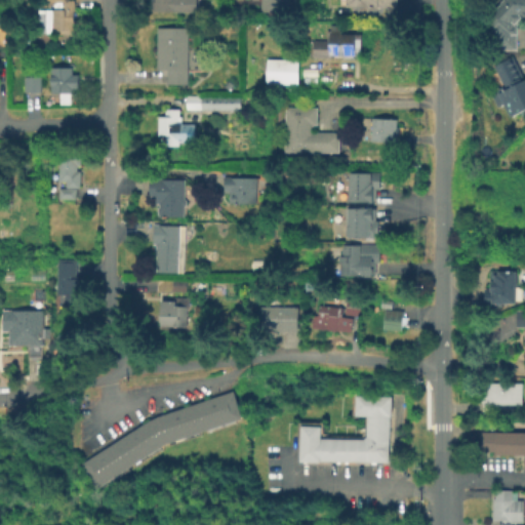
[(75,0),(75,33),(55,33),(55,9),(62,9),(62,5),(47,5),(47,0),(75,0)]
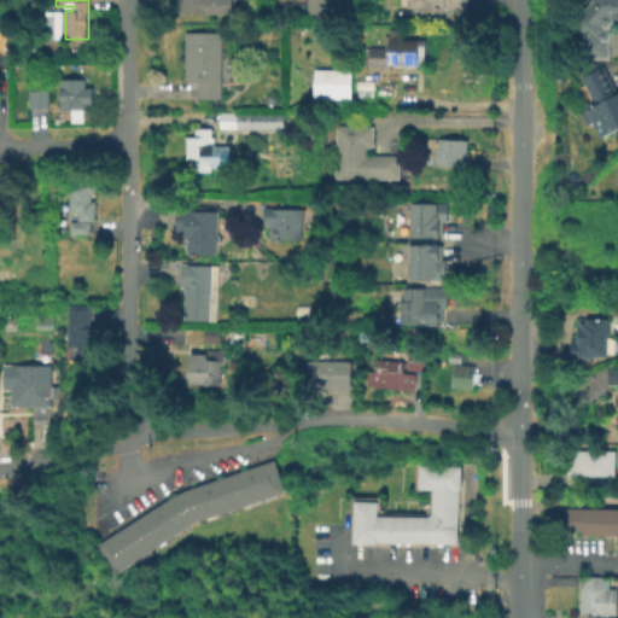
[(233,0),(233,11),(179,11),(179,6),(179,0),(233,0)]
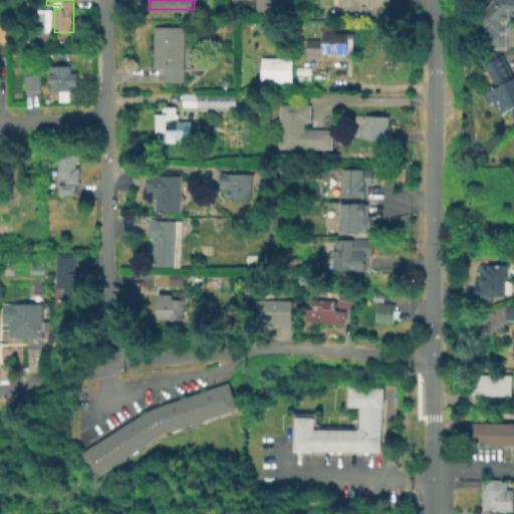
[(286,0),(286,10),(258,11),(258,0),(286,0)]
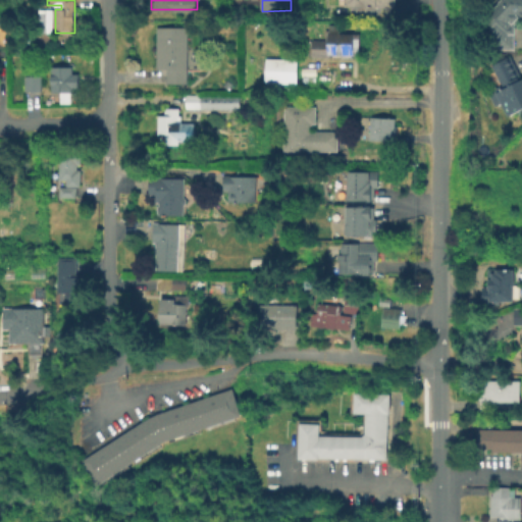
[(521,20),(520,18),(513,24),(514,49),(493,49),(493,30),(487,30),(487,13),(501,0),(521,0),(521,20)]
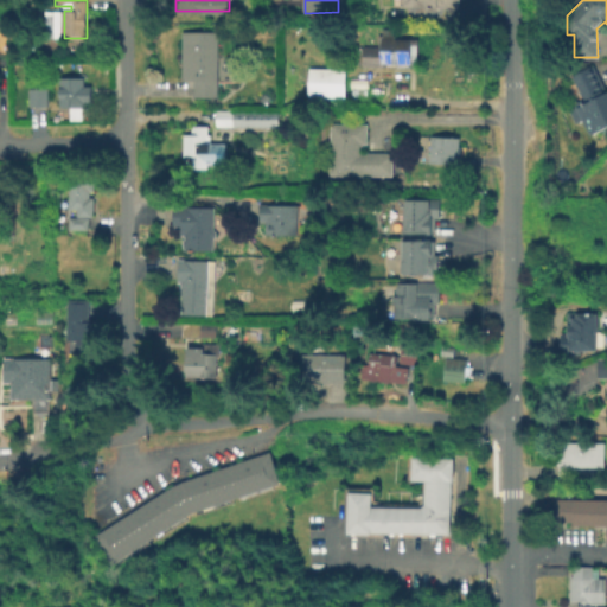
[(218,31),(218,97),(195,97),(195,80),(183,80),(183,31),(218,31)]
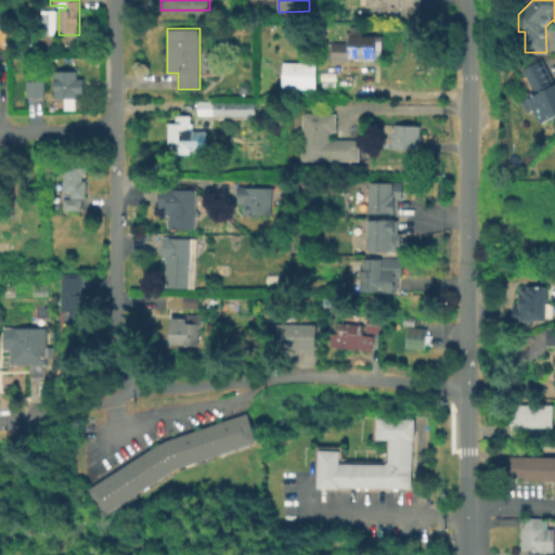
[(383,35),(383,59),(351,57),(351,61),(332,60),(333,42),(346,42),(346,31),(362,31),(362,35),(383,35)]
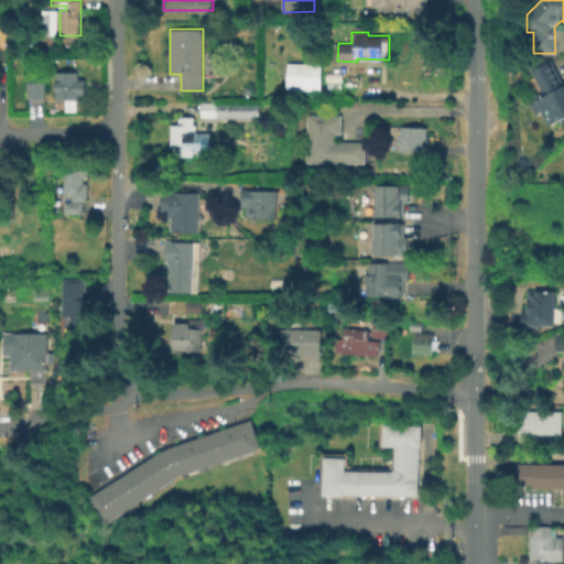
[(549,62),(562,86),(563,85),(563,126),(563,127),(557,120),(549,126),(533,96),(538,94),(532,83),(529,83),(528,80),(533,77),(531,72),(527,73),(524,69),(533,63),(537,67),(549,62)]
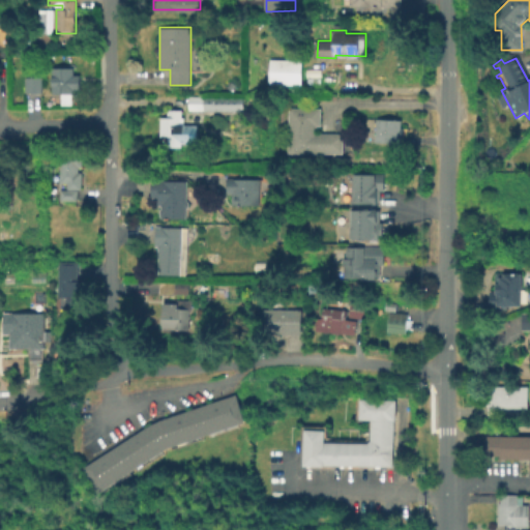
[(268,59),(300,60),(300,85),(268,84),(268,59)]
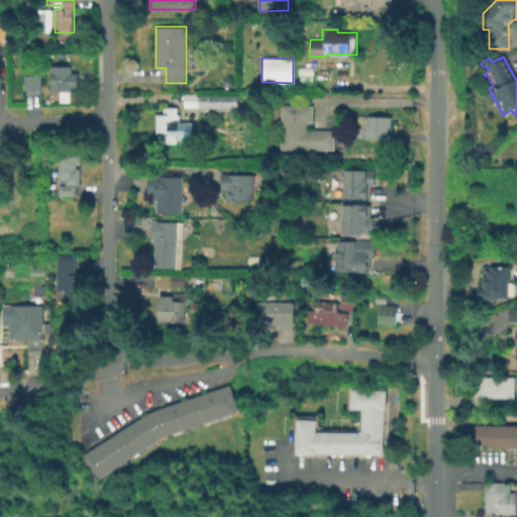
[(72,66),(72,73),(78,73),(78,87),(72,87),(72,91),(71,91),(71,101),(60,101),(60,91),(52,91),(52,66),(72,66)]
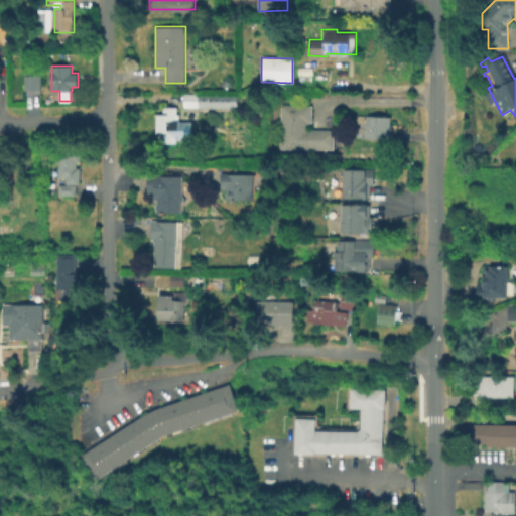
[(41,75),(41,90),(25,90),(24,75),(41,75)]
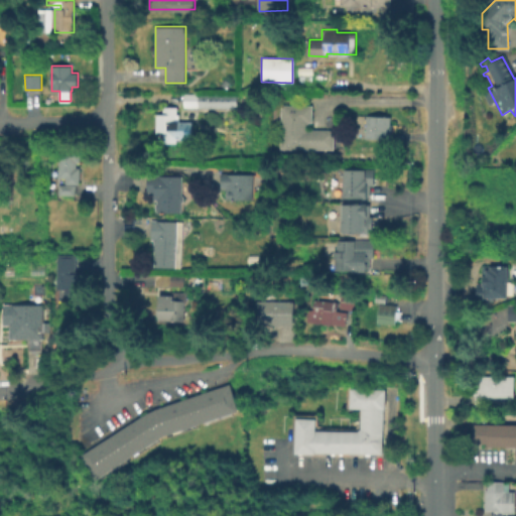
[(200,94),(200,114),(183,114),(184,93),(200,94)]
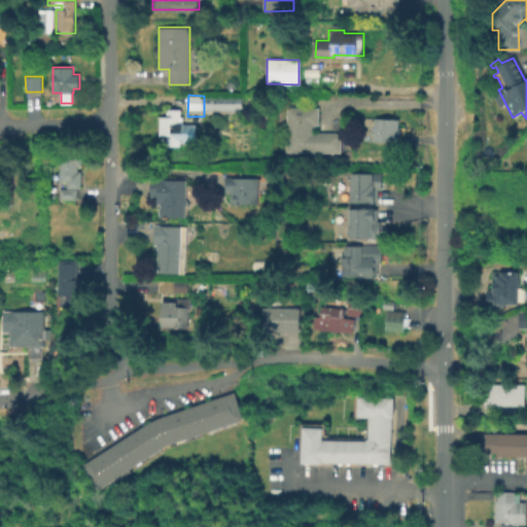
[(319,107),(319,126),(315,125),(315,132),(342,132),(342,151),(287,151),(287,107),(319,107)]
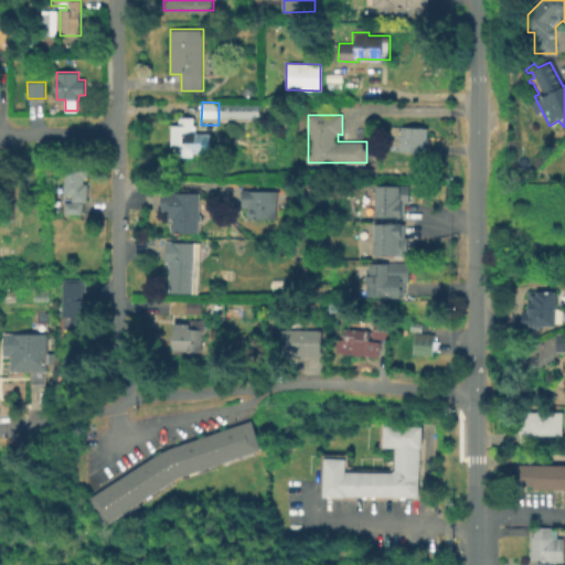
[(194,117),(194,156),(180,156),(180,145),(171,145),(171,125),(179,124),(179,117),(194,117)]
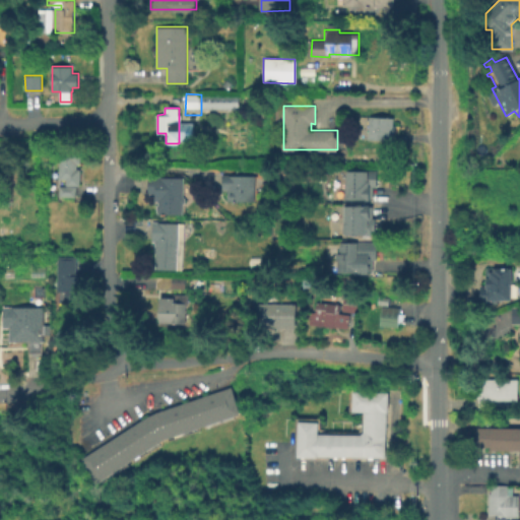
[(394,118),(393,125),(395,125),(395,132),(393,132),(392,140),(369,139),(370,116),(394,118)]
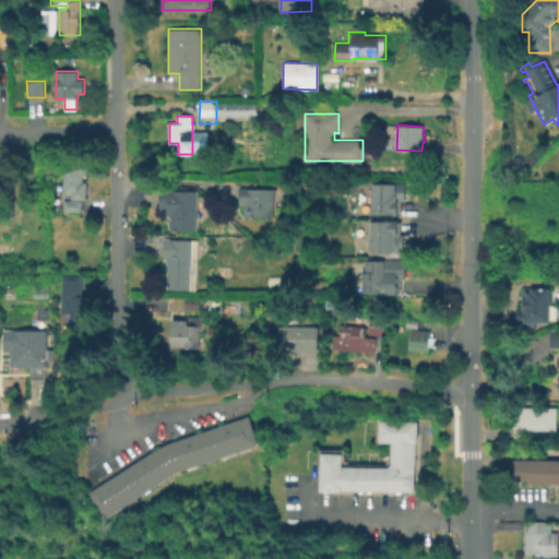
[(86,180),(86,198),(71,198),(71,192),(63,191),(63,161),(86,162),(86,175),(83,175),(83,180),(86,180)]
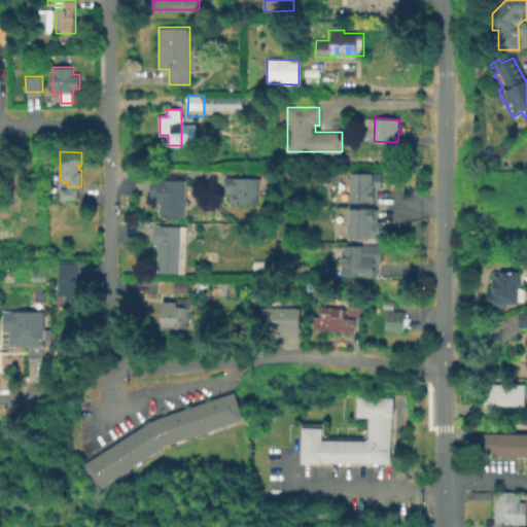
[(378,200),(351,200),(351,171),(382,171),(382,188),(378,188),(378,200)]
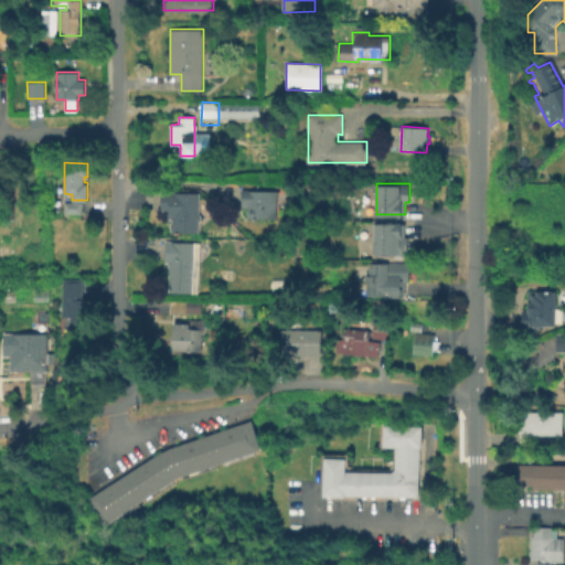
[(277,189),(277,217),(247,217),(247,205),(243,206),(243,190),(277,189)]
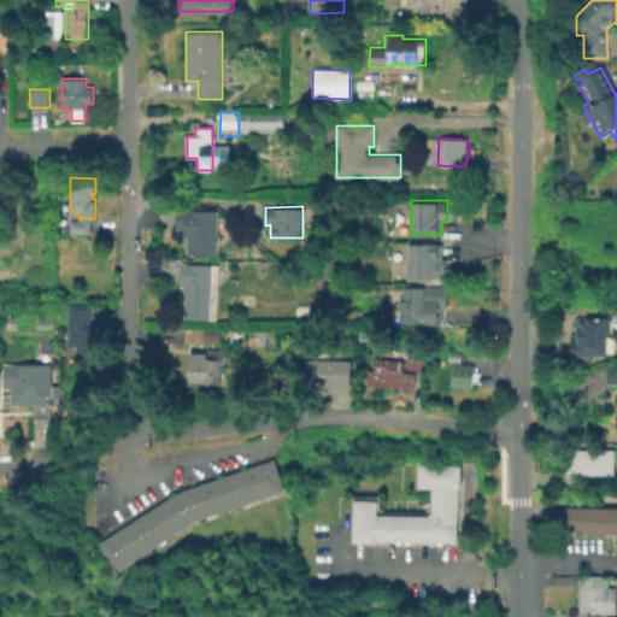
[(218,210),(217,253),(188,253),(188,238),(183,238),(183,229),(176,229),(176,207),(218,210)]
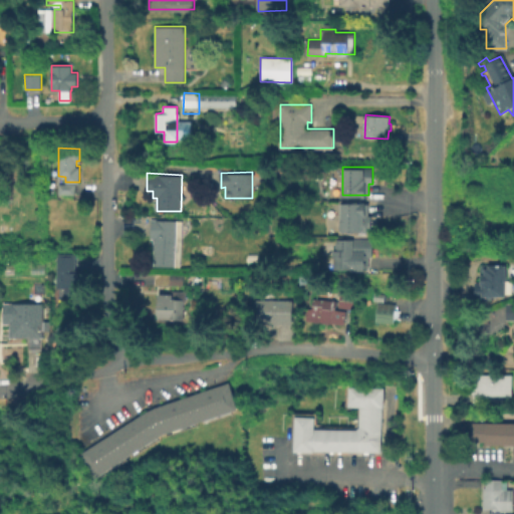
[(74,183),(74,193),(58,193),(58,183),(74,183)]
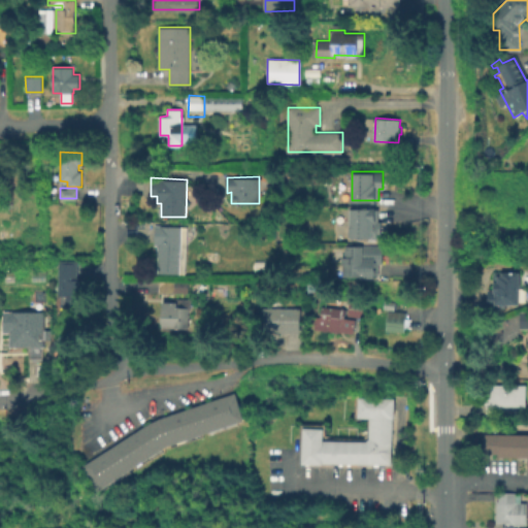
[(376,205),(376,207),(380,207),(380,220),(383,220),(383,232),(376,232),(376,235),(352,234),(351,234),(351,223),(352,223),(352,205),(376,205)]
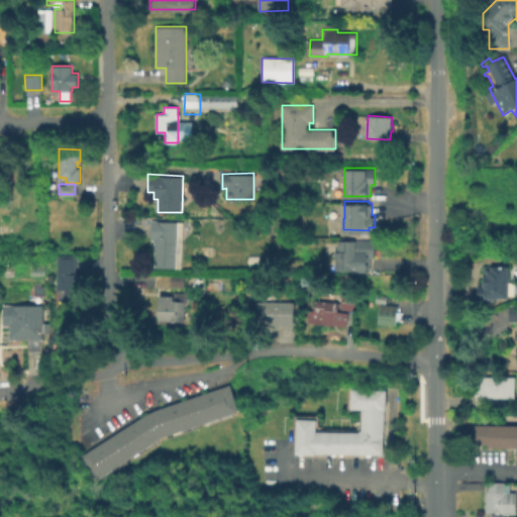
[(183,220),(182,267),(154,267),(156,250),(153,250),(153,239),(151,239),(151,220),(183,220)]
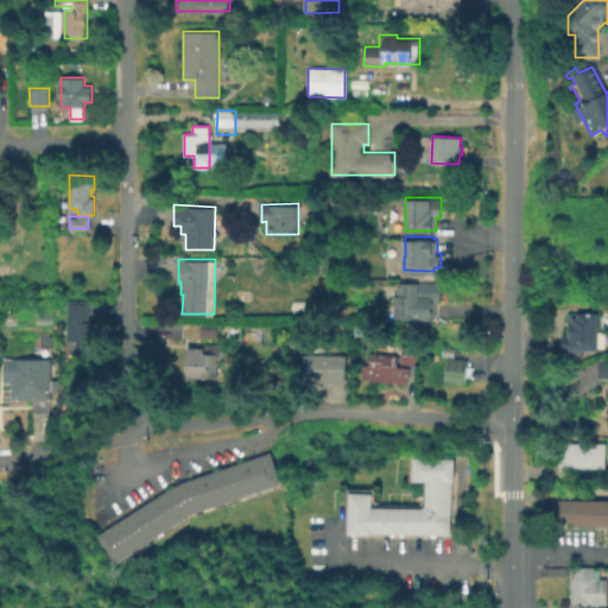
[(442,280),(442,301),(437,301),(437,315),(397,315),(397,301),(394,301),(394,293),(400,293),(400,291),(399,291),(399,284),(400,284),(400,280),(442,280)]
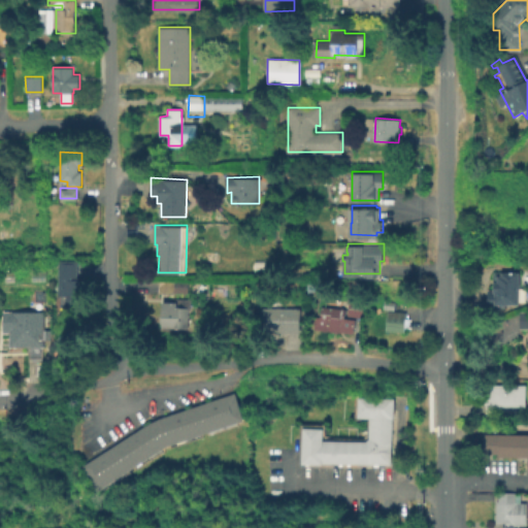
[(89,278),(89,311),(65,311),(65,295),(58,295),(58,260),(76,260),(76,278),(89,278)]
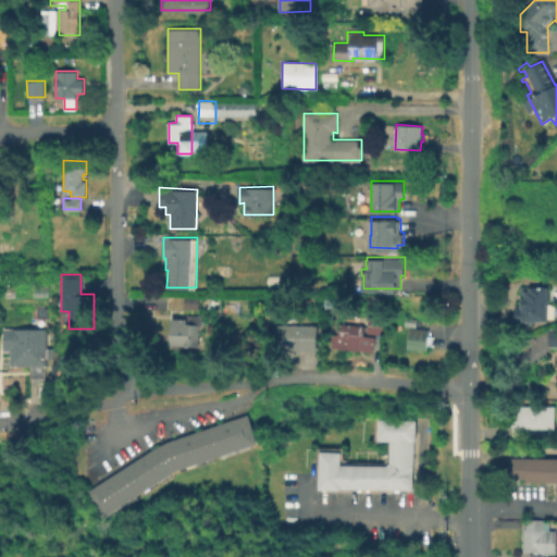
[(534,325),(515,324),(516,313),(514,305),(520,305),(519,287),(541,286),(541,285),(549,284),(551,323),(534,323),(534,325)]
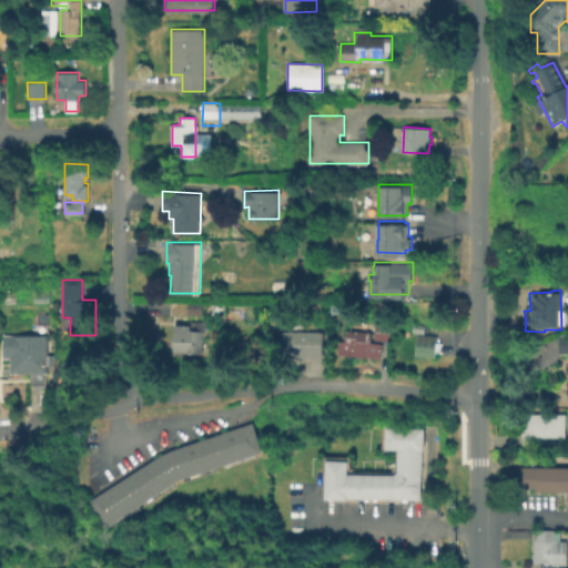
[(202,303),(202,314),(188,314),(188,315),(171,314),(171,301),(188,301),(188,303),(202,303)]
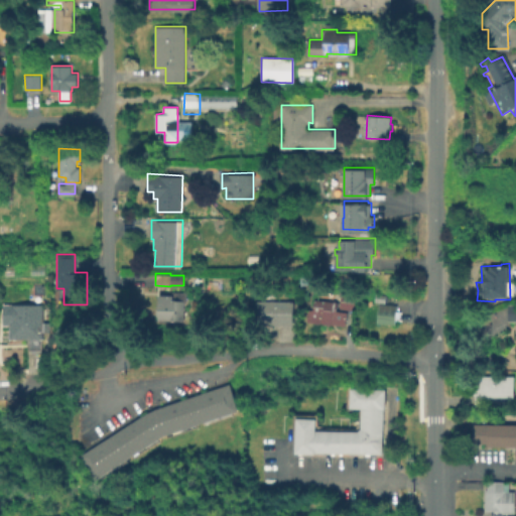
[(355,295),(352,309),(338,306),(341,292),(355,295)]
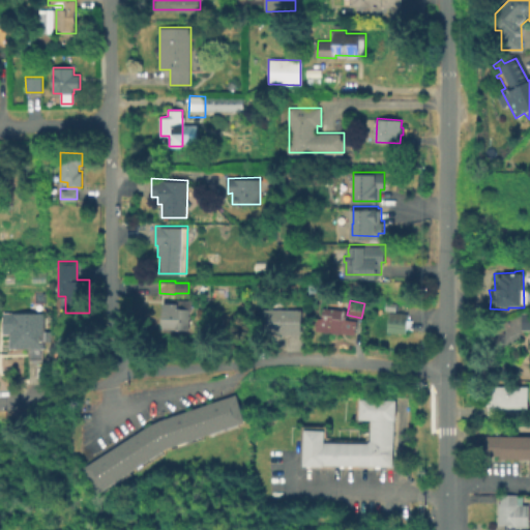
[(189,307),(188,329),(162,328),(163,302),(178,302),(178,307),(189,307)]
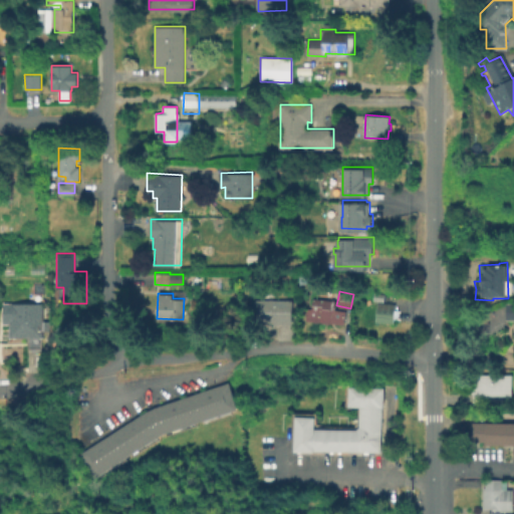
[(336,299),(335,309),(345,310),(344,323),(313,320),(313,318),(305,317),(307,307),(311,307),(312,297),(336,299)]
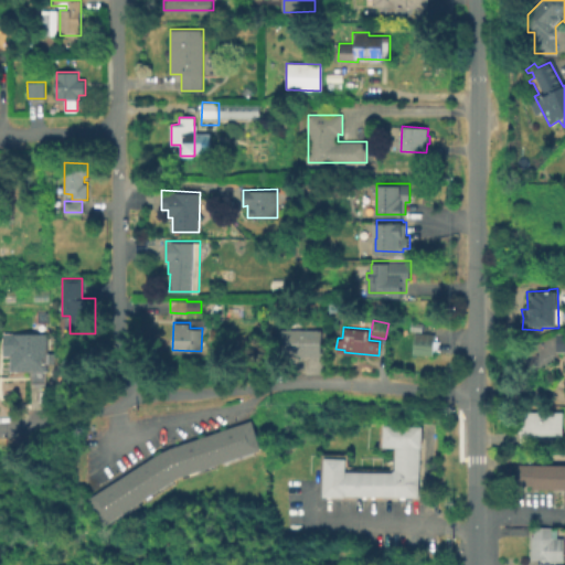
[(322,330),(322,355),(287,354),(288,329),(322,330)]
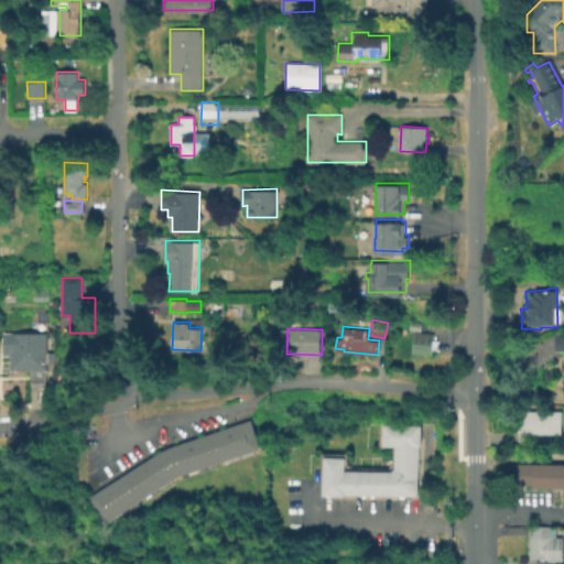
[(433,333),(431,353),(416,350),(420,331),(433,333)]
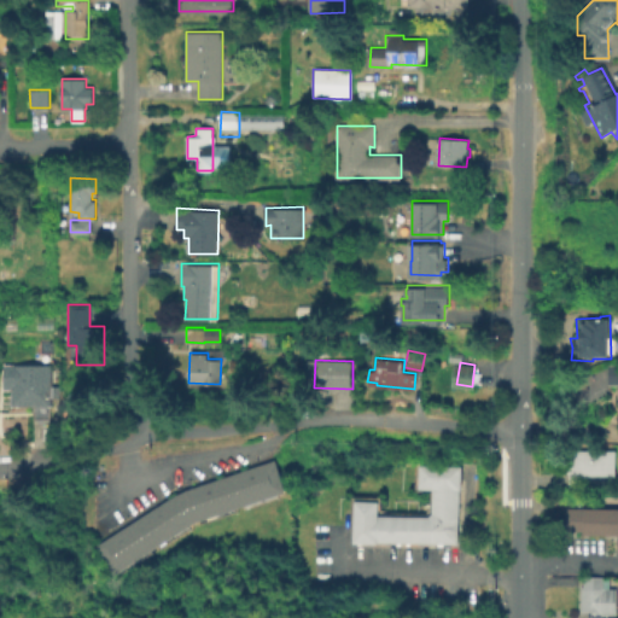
[(53,389),(53,404),(13,404),(13,389),(5,389),(5,363),(53,363),(53,389)]
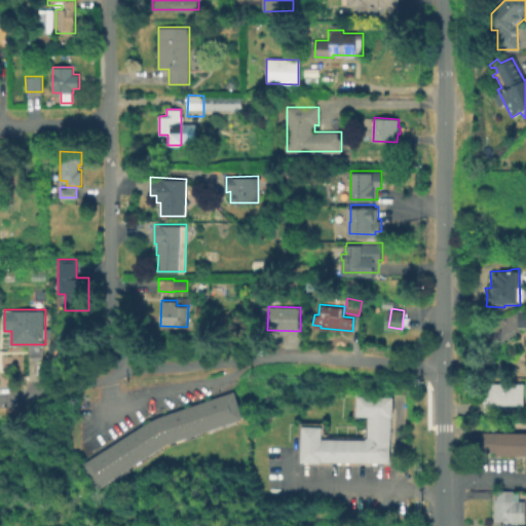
[(525,331),(516,331),(519,310),(525,309),(525,331)]
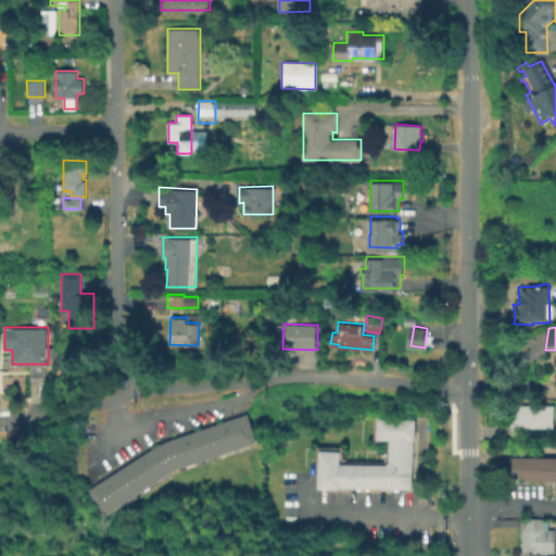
[(553,404),(554,427),(522,427),(522,425),(509,425),(509,404),(553,404)]
